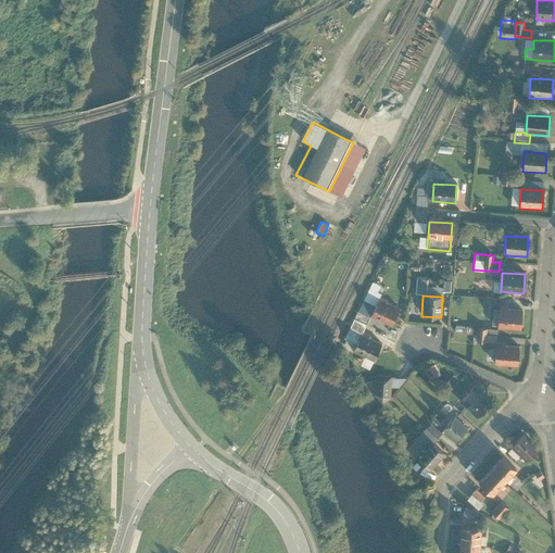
[(378,300),(370,317),(390,326),(399,310),(378,300)]
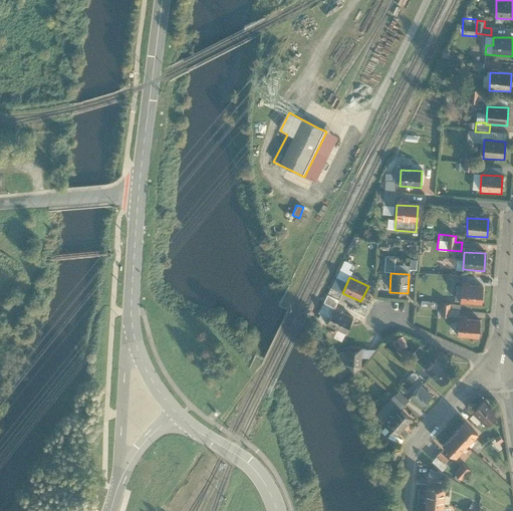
[(482,288),(461,286),(460,304),(481,305),(482,288)]
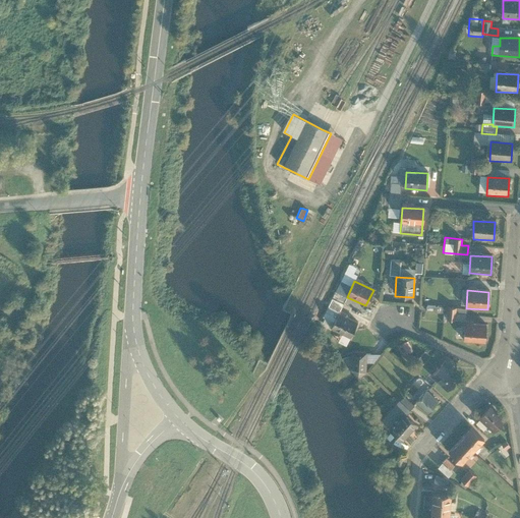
[(454,322),(455,308),(448,307),(447,321),(454,322)]
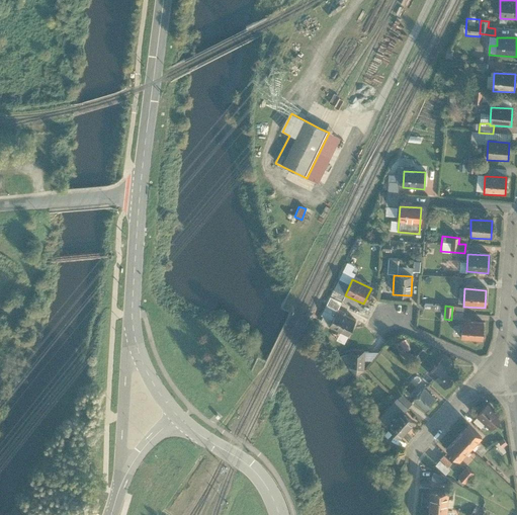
[(355,320),(336,312),(329,329),(348,337),(355,320)]
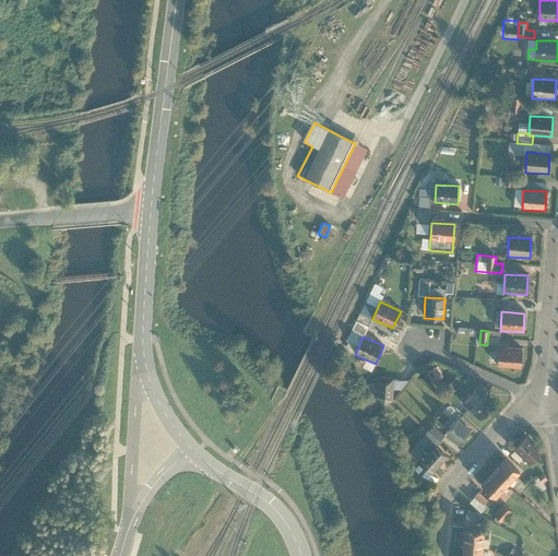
[(521,351),(498,349),(497,367),(519,369),(521,351)]
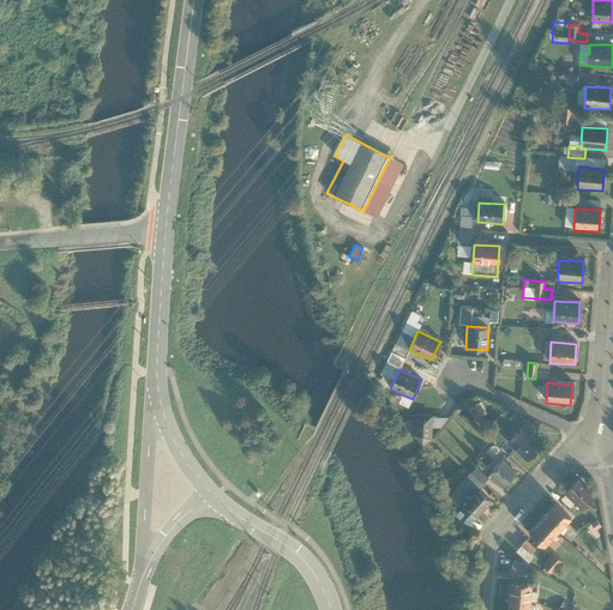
[(431,440),(432,417),(415,416),(413,439),(421,448),(431,440)]
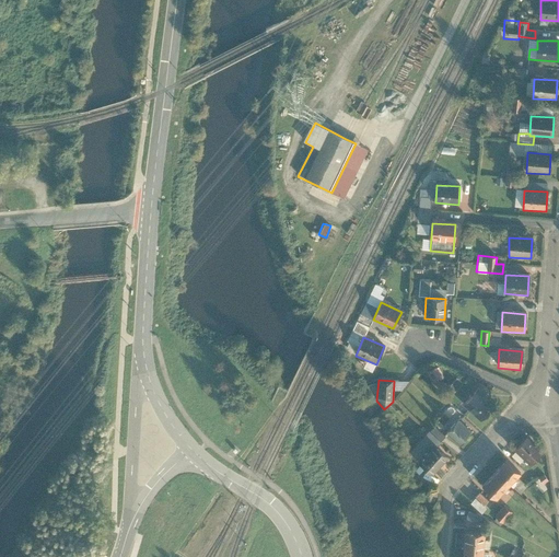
[(492,409),(475,393),(462,406),(479,422),(492,409)]
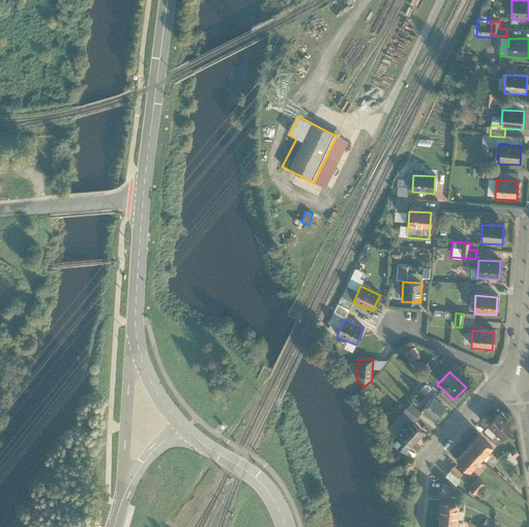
[(444,410),(432,400),(422,411),(436,421),(444,410)]
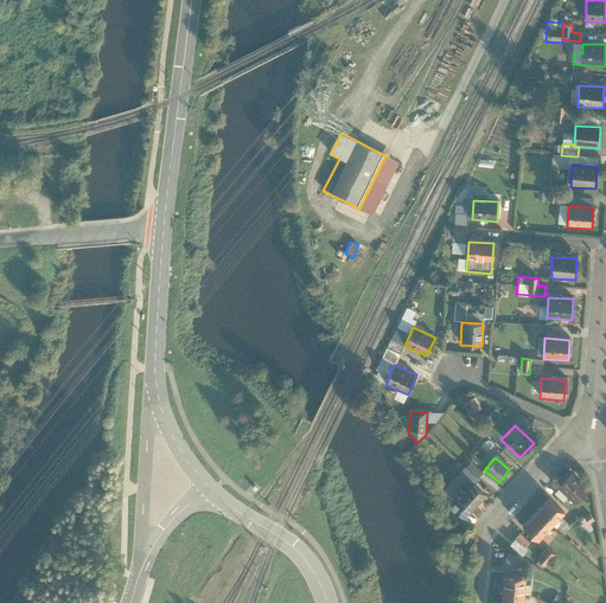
[(572,473),(557,487),(560,489),(569,498),(576,504),(589,489),(572,473)]
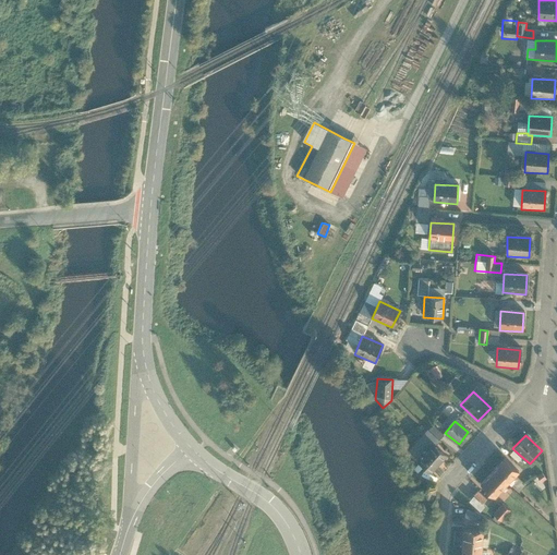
[(432,474),(447,457),(422,436),(407,454),(432,474)]
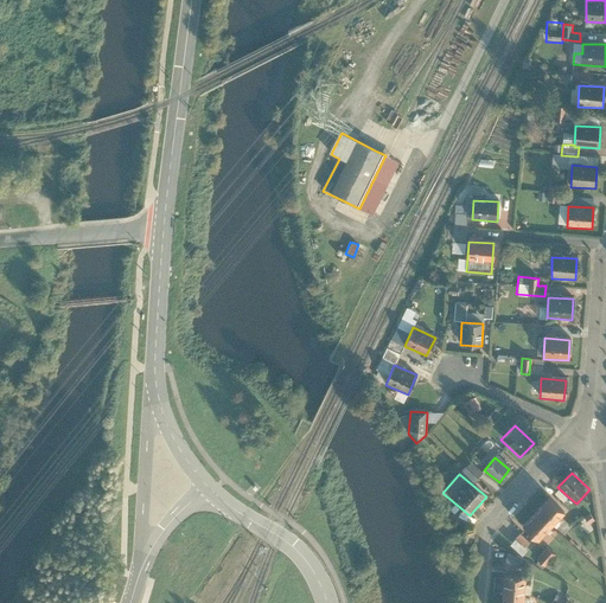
[(569,498),(560,489),(554,495),(563,504),(569,498)]
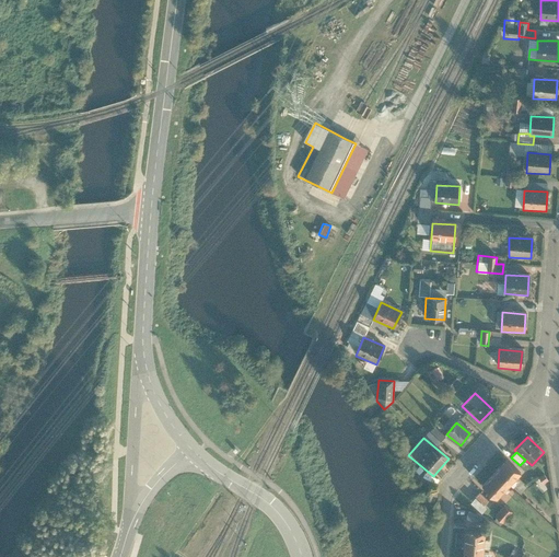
[(507,462),(495,475),(509,488),(521,475),(507,462)]
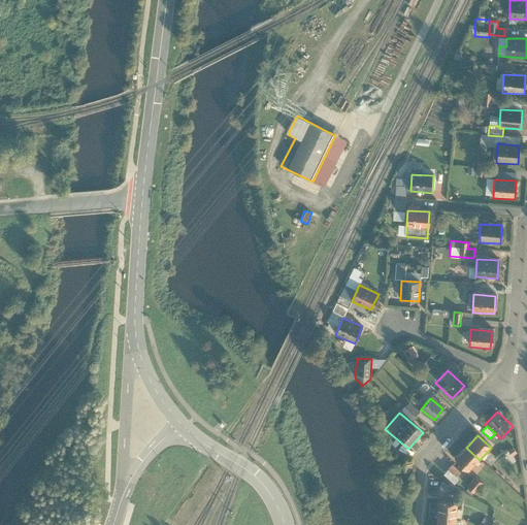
[(480,460),(466,448),(454,461),(468,473),(480,460)]
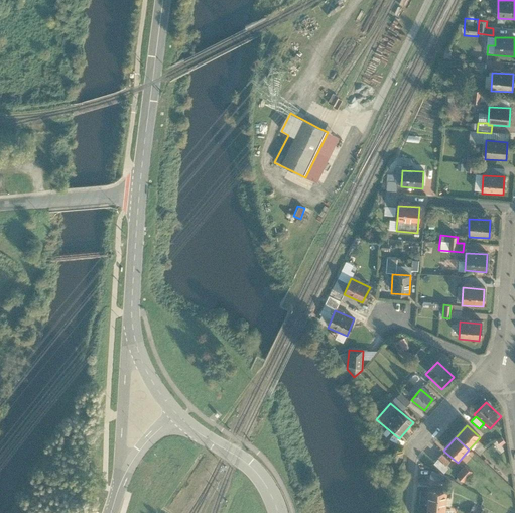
[(449,464),(441,456),(437,460),(445,468),(449,464)]
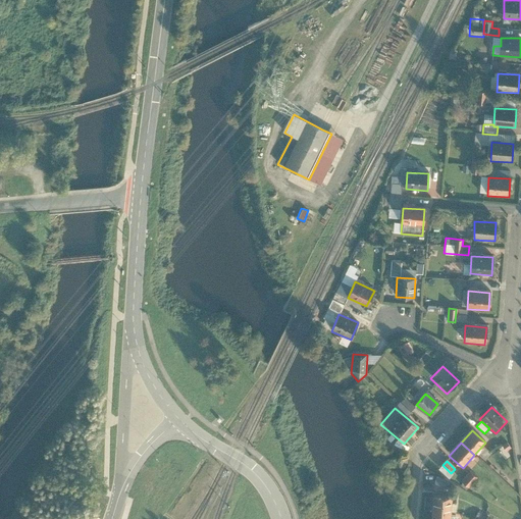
[(451,473),(443,465),(438,470),(447,478),(451,473)]
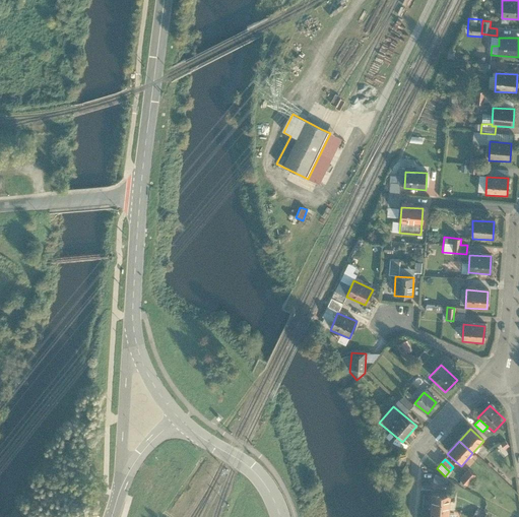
[(466,471),(460,483),(467,487),(473,474),(466,471)]
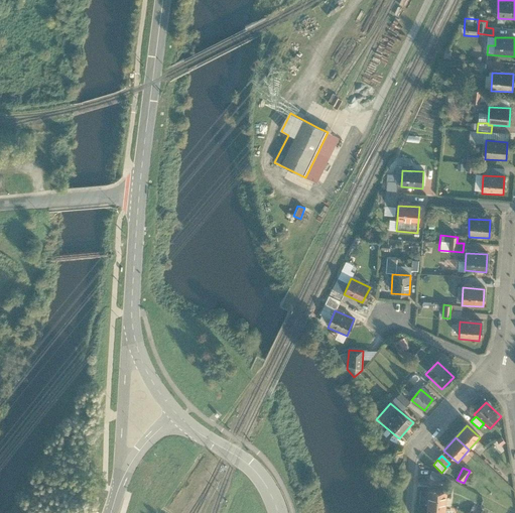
[(426,487),(425,507),(444,508),(445,488),(426,487)]
